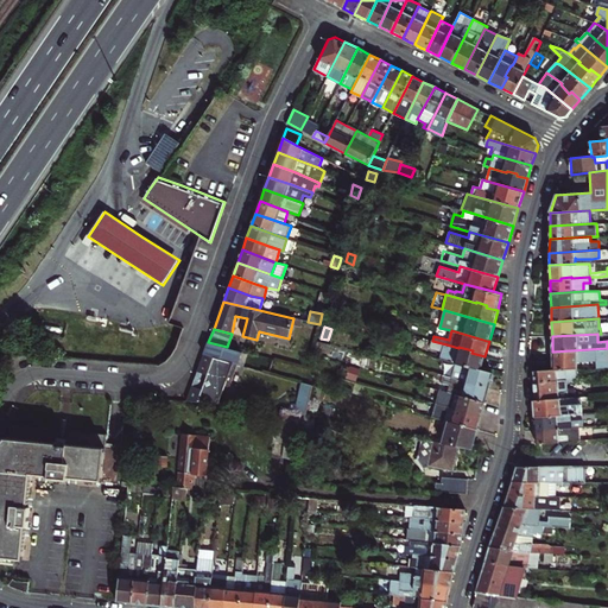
[(472,353),(473,350),(458,347),(458,348),(447,344),(432,341),(430,348),(442,352),(441,359),(443,360),(453,362),(456,363),(481,371),(485,356),(472,353)]
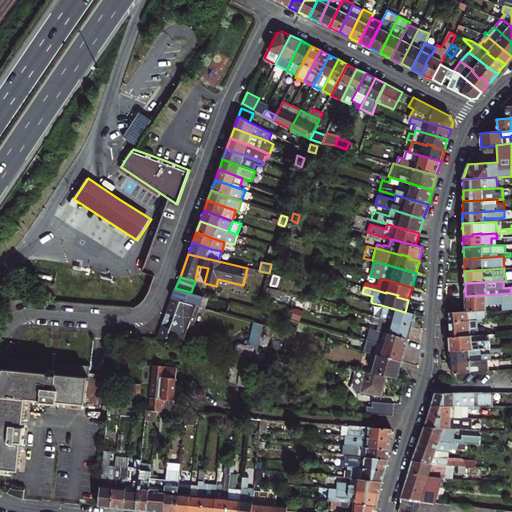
[(191,293),(191,292),(175,288),(172,298),(200,307),(201,307),(204,296),(191,293)]
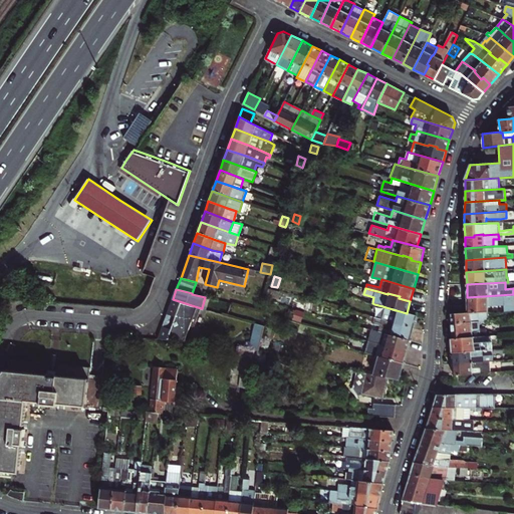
[(468,312),(488,311),(488,304),(503,303),(504,311),(513,310),(513,294),(467,297),(468,312)]
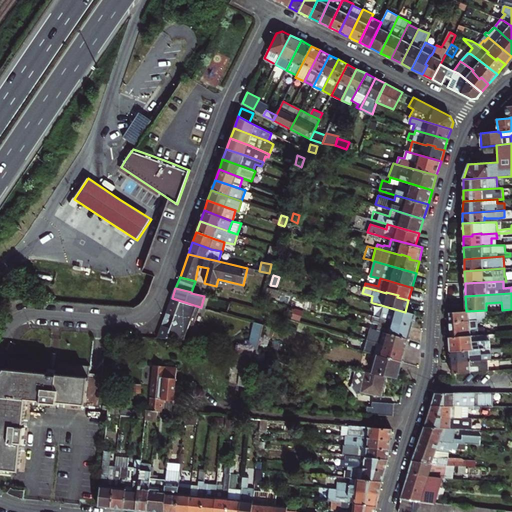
[(193,326),(200,307),(172,298),(157,338),(184,340),(190,324),(193,326)]
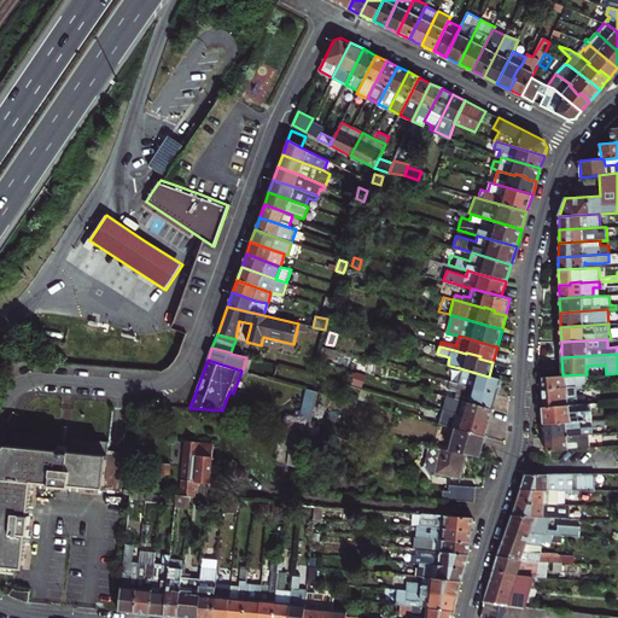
[(500,379),(489,377),(464,369),(460,384),(496,394),(500,379)]
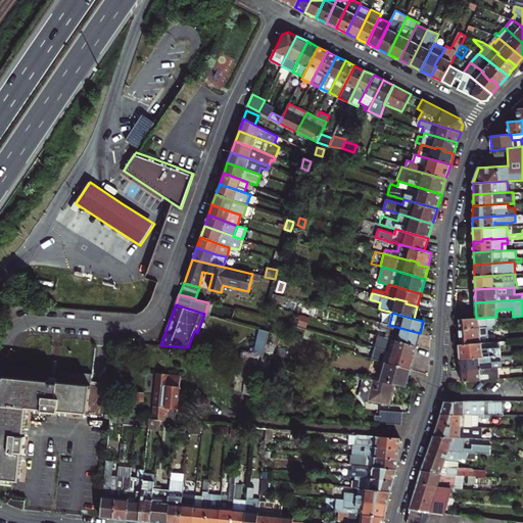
[(311,318),(300,315),(297,326),(307,328),(311,318)]
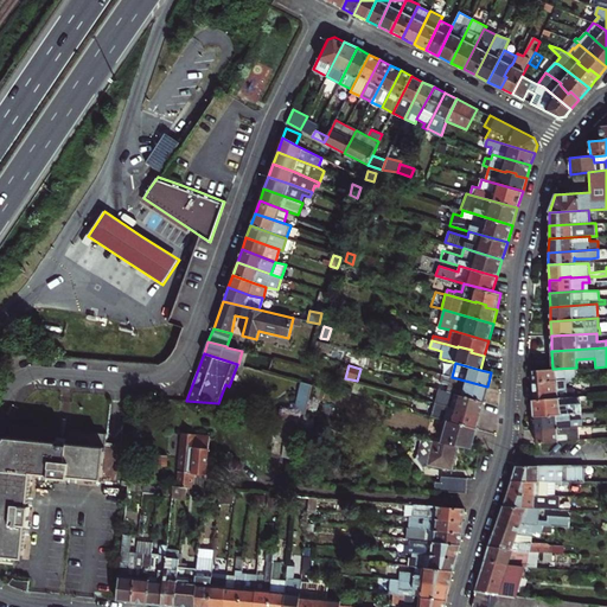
[(553,369),(534,371),(534,382),(536,400),(567,397),(580,396),(585,396),(585,394),(580,391),(575,391),(575,388),(567,389),(566,379),(577,379),(576,368),(553,369)]
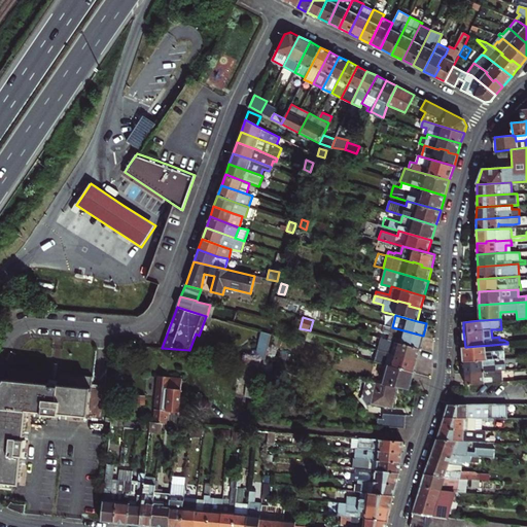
[(420,349),(423,336),(392,327),(380,324),(379,329),(390,332),(388,341),(420,349)]
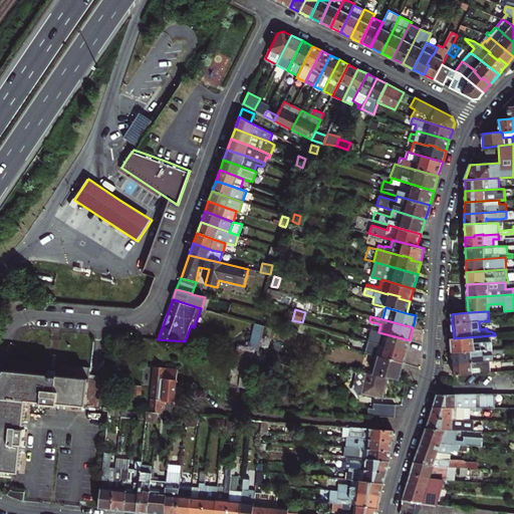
[(253,349),(258,350),(264,325),(255,323),(251,341),(249,348),(253,349)]
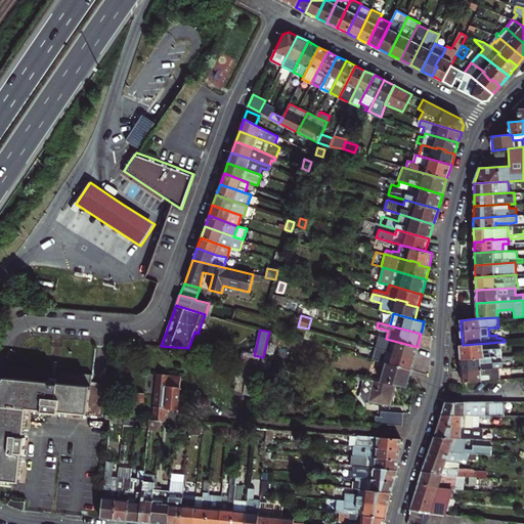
[(415,358),(418,347),(386,339),(379,337),(376,348),(415,358)]
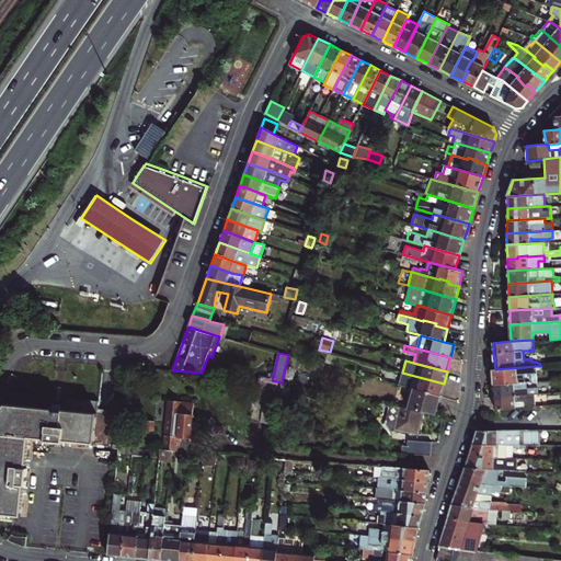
[(524,367),(495,369),(493,369),(493,385),(524,382),(537,381),(536,366),(524,367)]
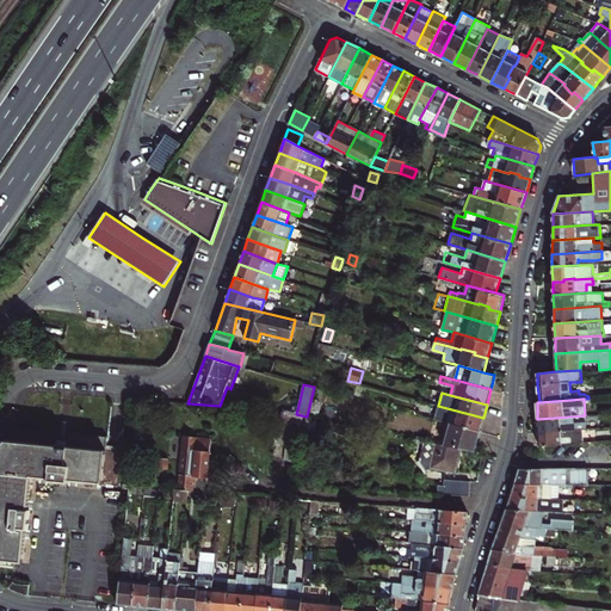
[(289,413),(296,414),(298,406),(290,405),(289,413)]
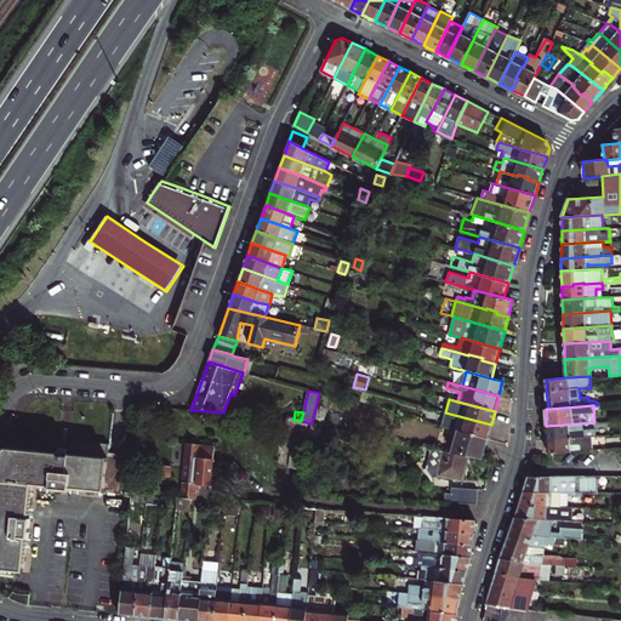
[(488,439),(491,425),(445,412),(442,426),(459,431),(488,439)]
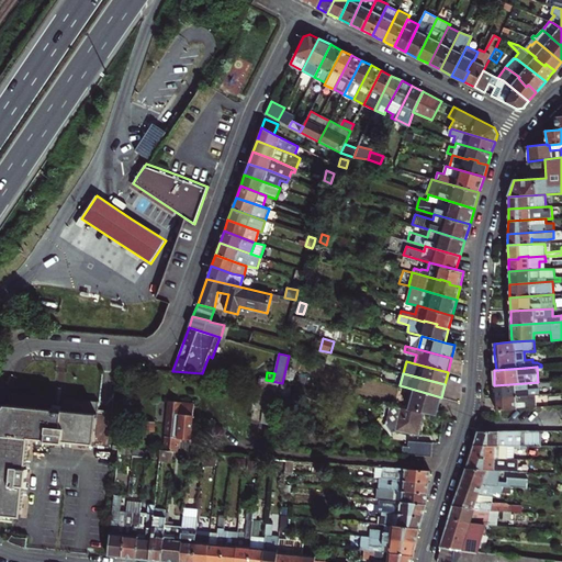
[(272,381),(266,380),(259,379),(255,407),(263,408),(272,409),(277,382),(272,381)]
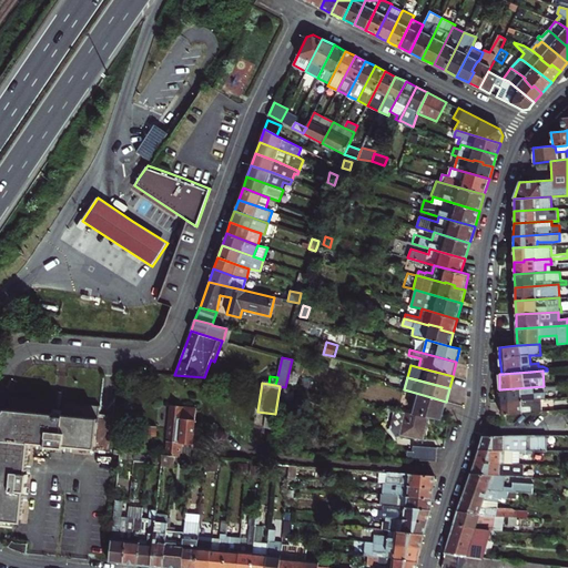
[(273,435),(280,436),(285,402),(286,387),(285,387),(280,386),(275,414),(274,428),(273,435)]
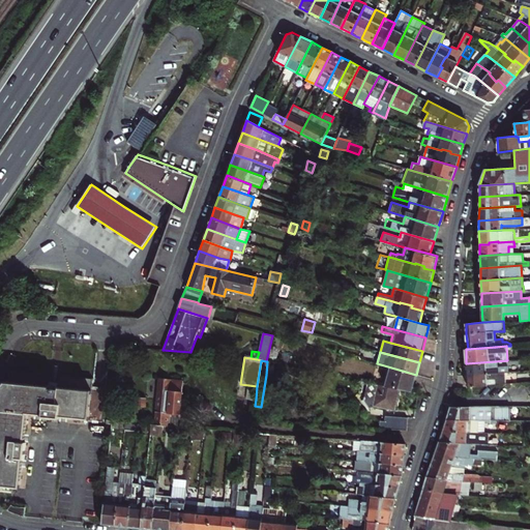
[(274,363),(267,361),(266,375),(272,376),(274,363)]
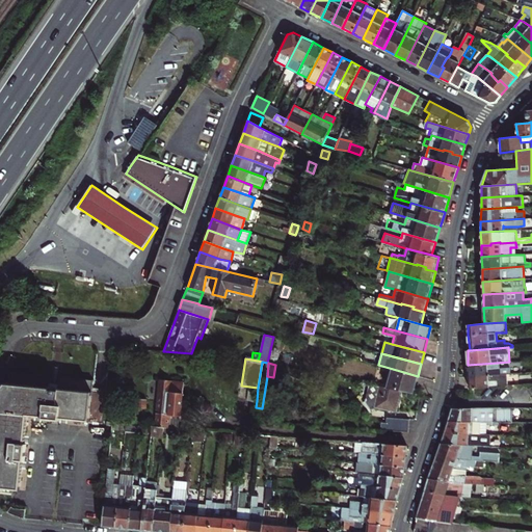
[(498,369),(497,363),(468,365),(469,376),(469,377),(479,377),(479,375),(488,374),(488,375),(506,374),(510,374),(509,368),(498,369)]
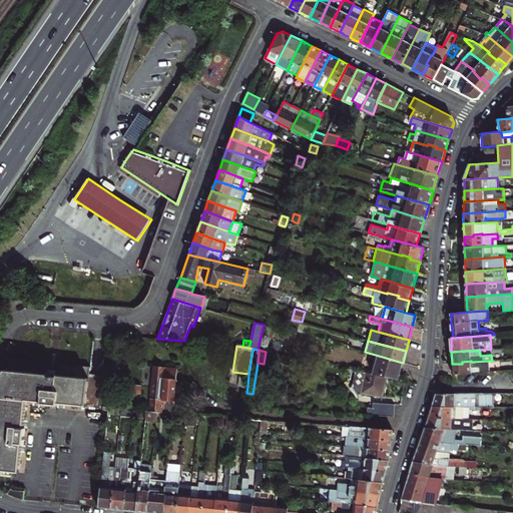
[(398,379),(403,363),(379,356),(373,374),(387,377),(398,379)]
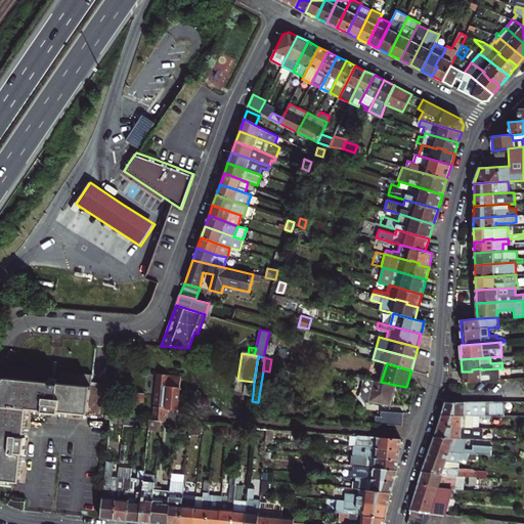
[(11,366),(3,380),(0,384),(0,383),(0,480),(19,483),(23,454),(25,454),(27,437),(25,437),(28,409),(42,410),(42,412),(59,415),(59,412),(101,418),(104,388),(91,386),(91,382),(92,375),(59,372),(58,379),(57,379),(54,378),(52,378),(50,378),(51,370),(11,366)]
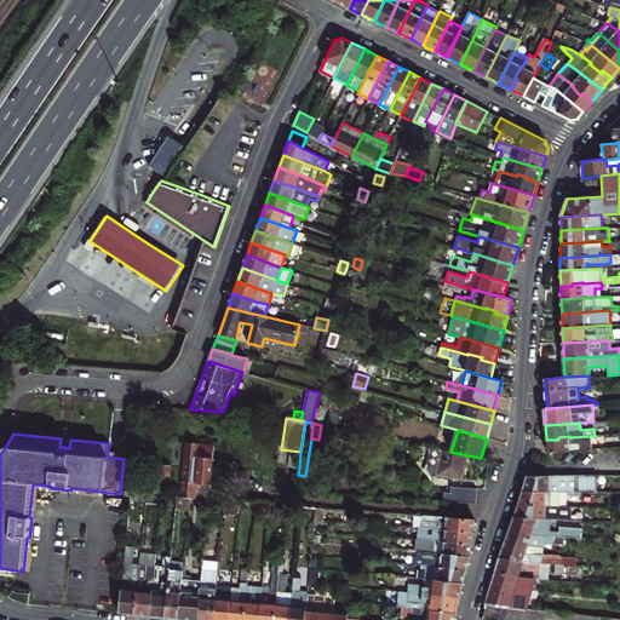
[(591,449),(590,436),(569,437),(569,436),(558,437),(558,440),(546,440),(547,453),(591,449)]
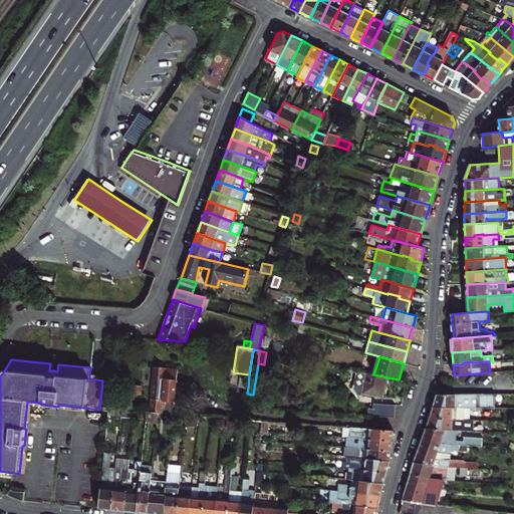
[(173,402),(175,402),(178,368),(155,366),(150,413),(159,413),(166,414),(172,414),(173,402)]
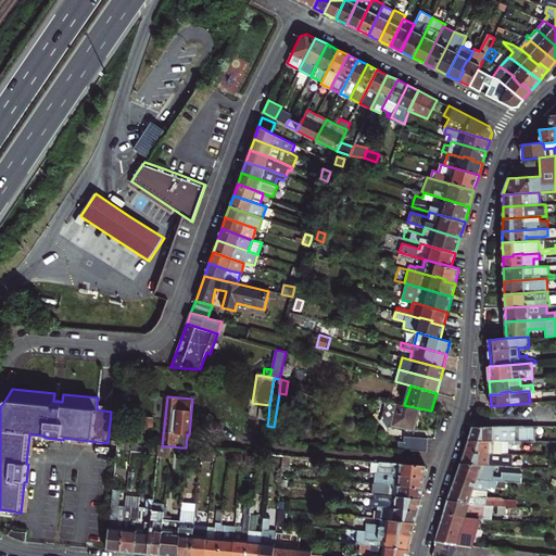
[(419,408),(404,405),(386,401),(381,418),(380,419),(386,431),(392,426),(415,431),(419,408)]
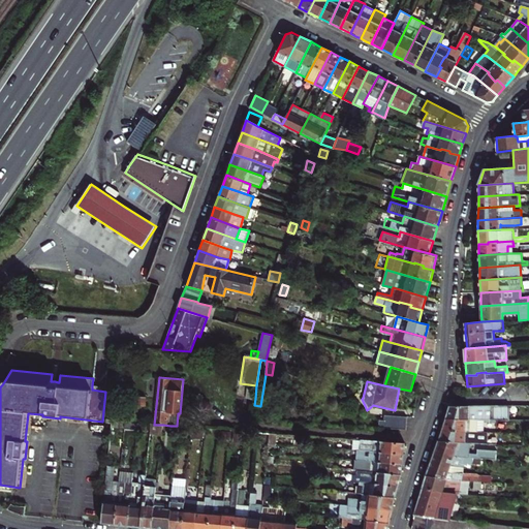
[(255,399),(256,385),(248,384),(246,397),(255,399)]
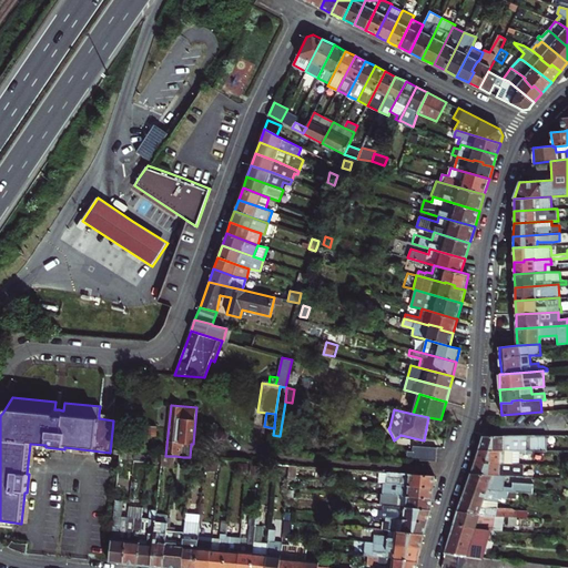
[(156,436),(158,426),(143,425),(142,434),(146,434),(146,435),(156,436)]
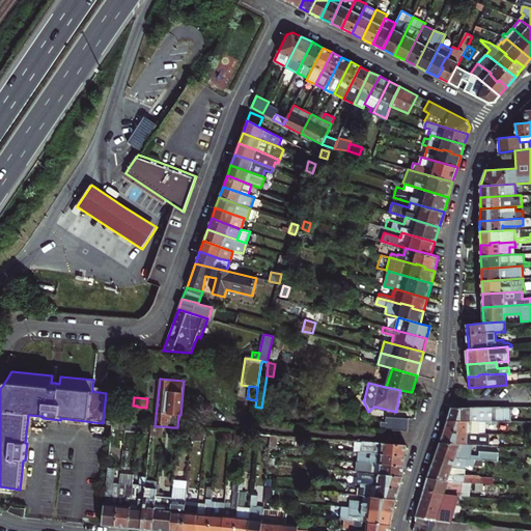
[(511,421),(511,407),(494,407),(452,407),(448,420),(479,421),(486,421),(511,421)]
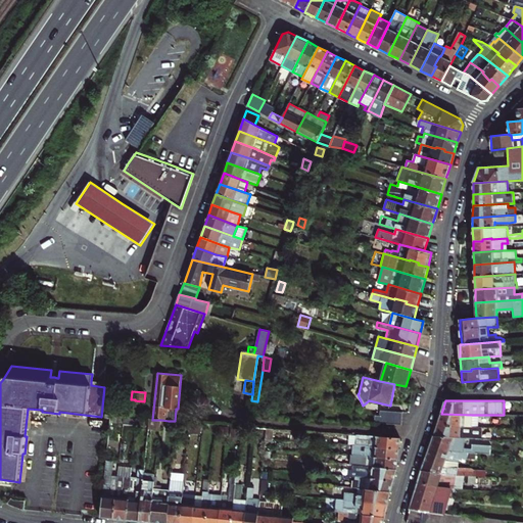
[(380,423),(402,425),(402,413),(385,411),(385,418),(380,418),(380,423)]
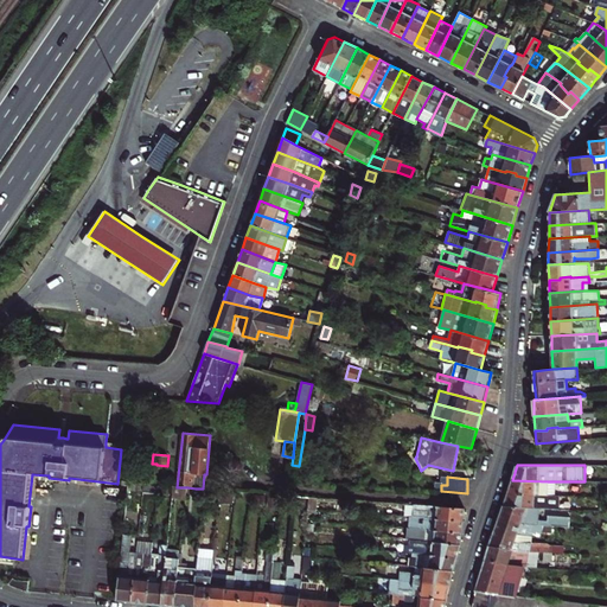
[(547,494),(548,481),(512,480),(509,493),(547,494)]
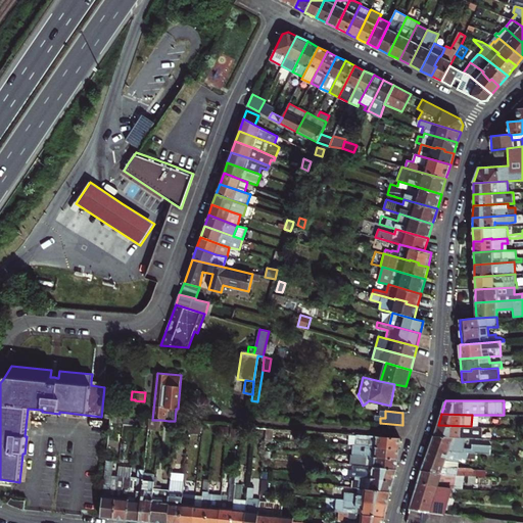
[(160,425),(161,420),(152,420),(149,419),(148,428),(160,430),(160,425)]
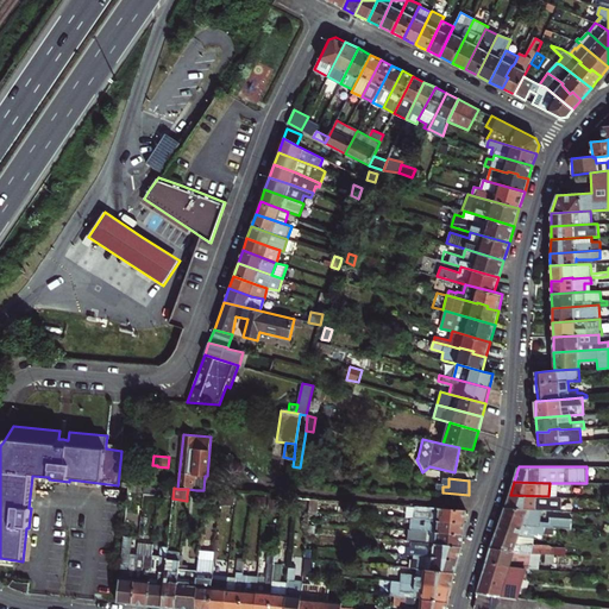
[(557,497),(548,496),(510,495),(506,508),(541,509),(564,510),(565,497),(557,497)]
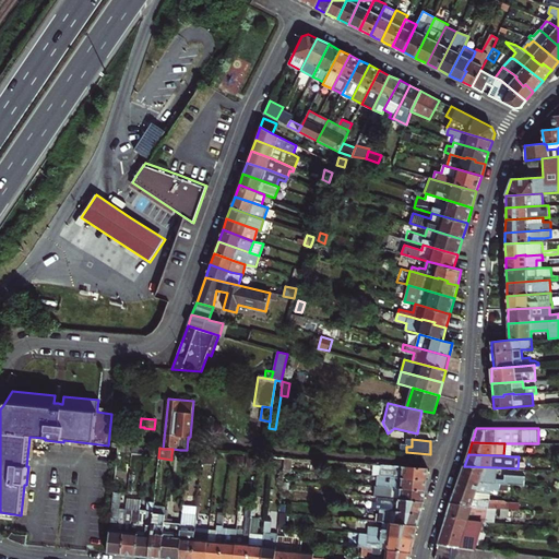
[(283,468),(292,470),(292,459),(284,458),(283,468)]
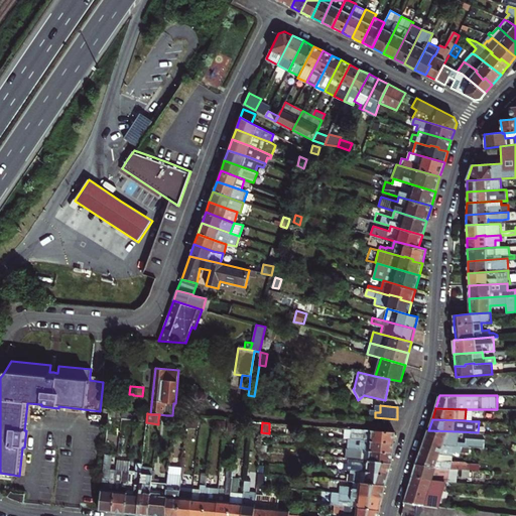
[(394,442),(395,432),(352,429),(351,439),(394,442)]
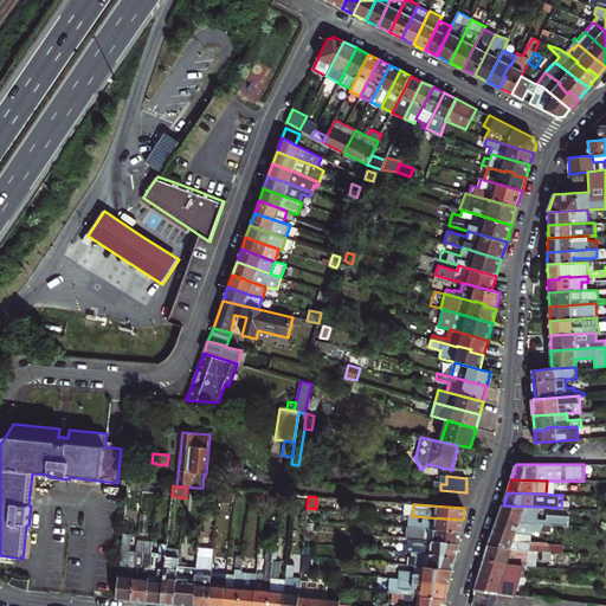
[(547,521),(537,520),(539,507),(503,505),(498,521),(497,521),(520,522),(552,526),(568,526),(568,517),(547,515),(547,521)]
